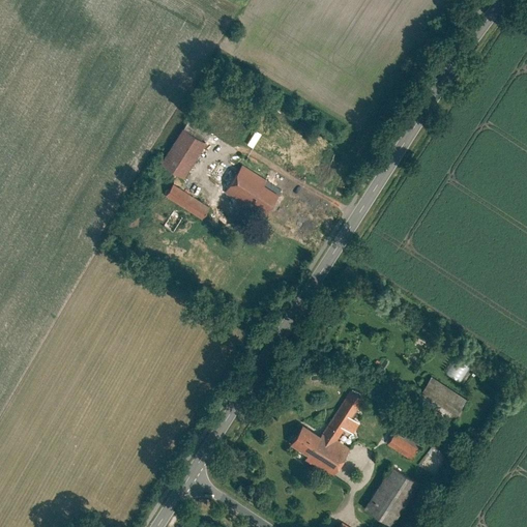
[(188,121),(162,164),(185,178),(212,136),(188,121)]
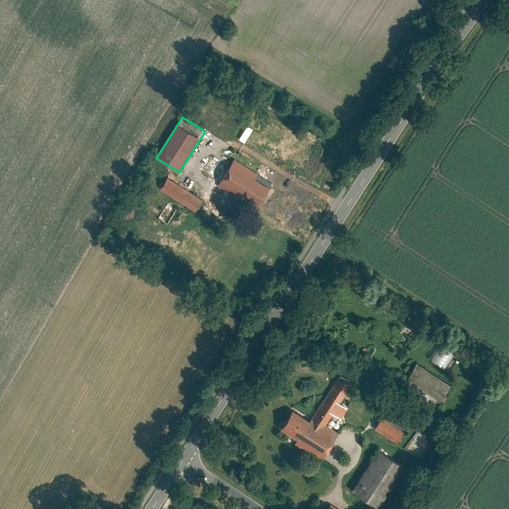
[(234,159),(218,187),(259,211),(271,189),(257,181),(261,175),(234,159)]
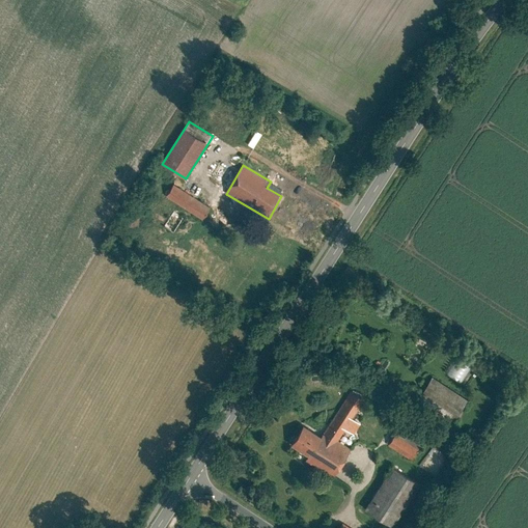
[(173,186),(165,197),(202,221),(210,210),(173,186)]
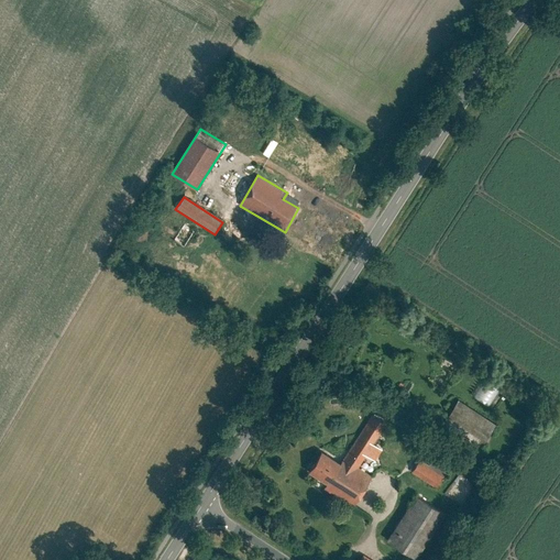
[(172,241),(183,248),(194,231),(183,224),(172,241)]
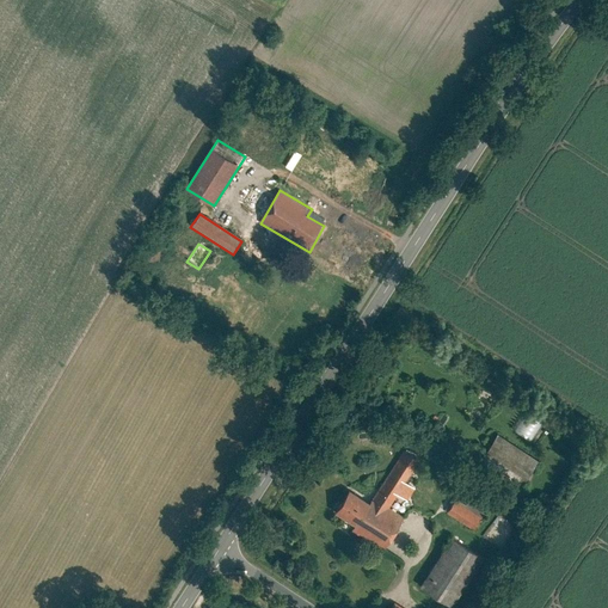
[(529,443),(542,419),(522,410),(510,433),(529,443)]
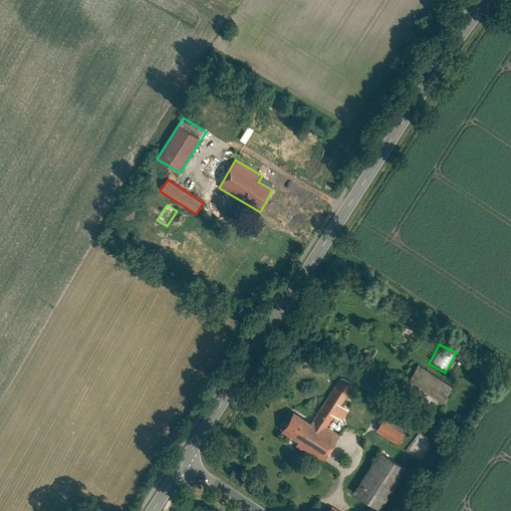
[(453,389),(418,364),(406,382),(442,406),(453,389)]
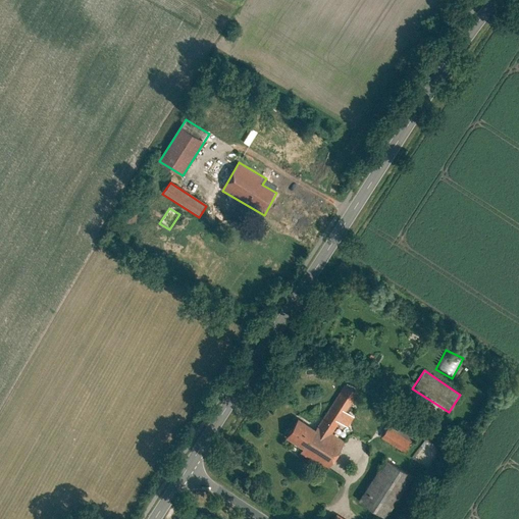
[(300,418),(288,436),(304,448),(300,454),(326,471),(345,442),(331,433),(339,423),(348,428),(355,416),(347,411),(358,394),(345,384),(316,428),(300,418)]
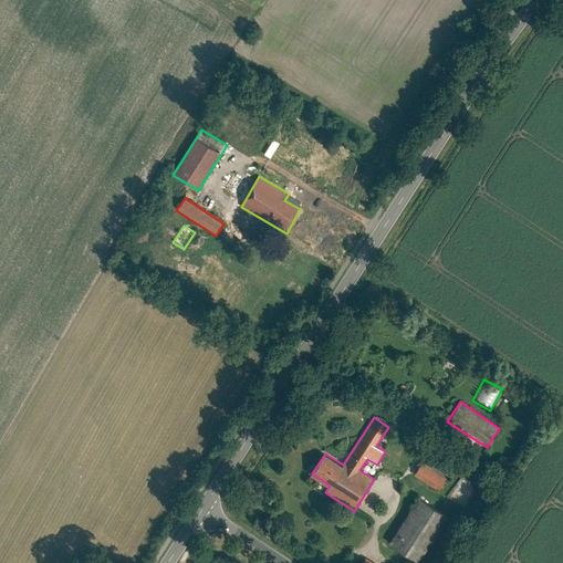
[(423,459),(412,477),(438,491),(448,473),(423,459)]
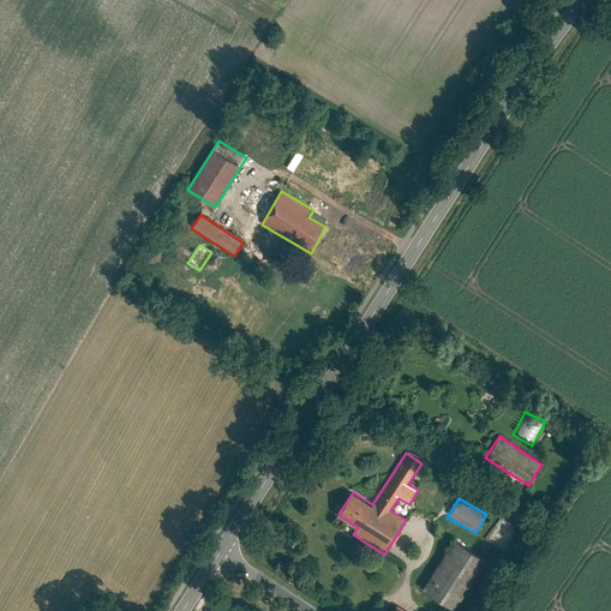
[(484,544),(504,553),(514,532),(495,522),(484,544)]
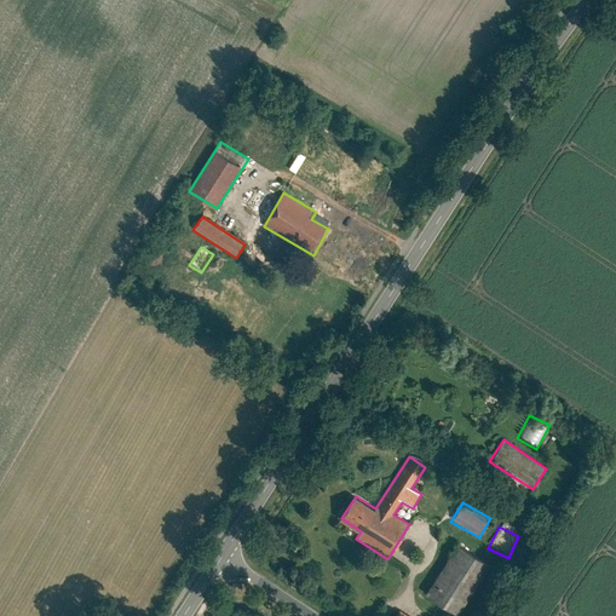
[(493,566),(459,543),(426,594),(458,615),(461,615),(493,566)]
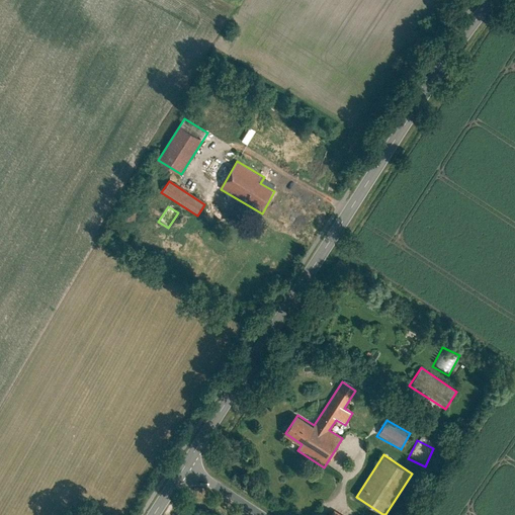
All buildings are outlined.
